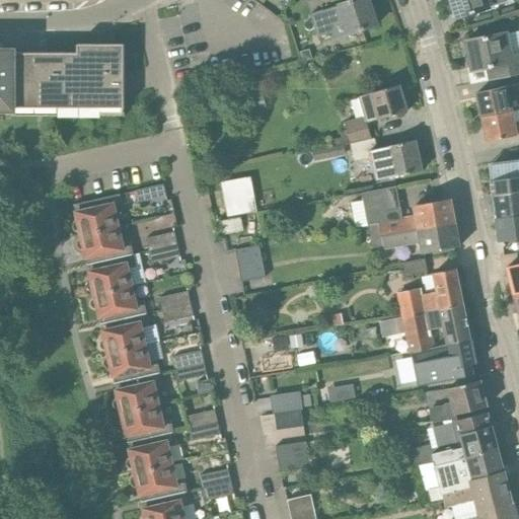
[(328,25),(343,21),(347,34),(377,25),(369,0),(354,0),(311,14),(318,38),(330,33),(328,25)]
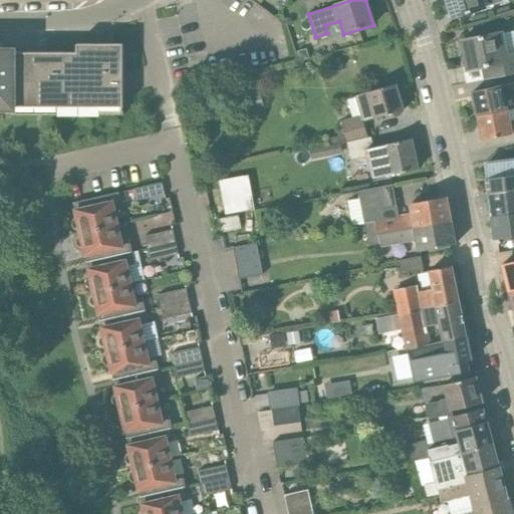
[(446,0),(453,18),(486,8),(483,0),(446,0)]
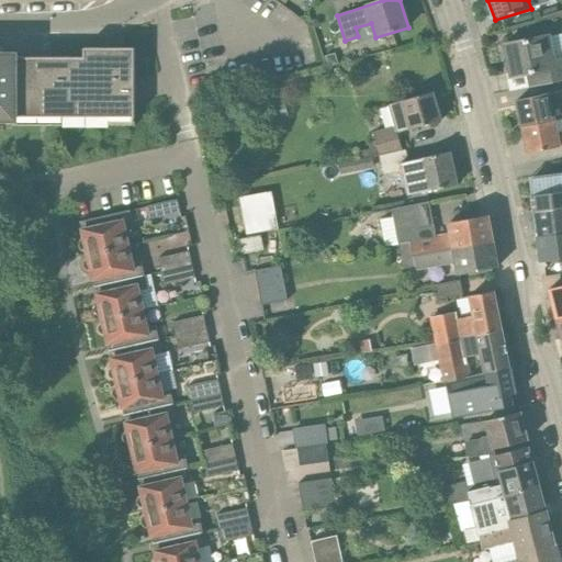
[(561,79),(561,58),(553,60),(549,35),(505,44),(512,77),(529,74),(531,86),(561,79)]
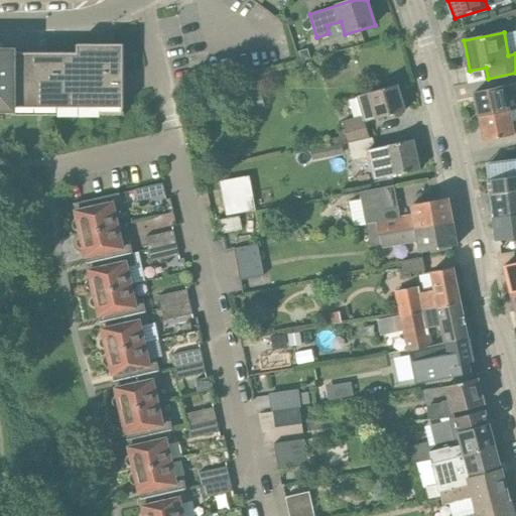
[(2,59),(2,52),(2,43),(0,42),(0,116),(2,116),(2,107),(12,107),(12,116),(124,116),(124,52),(20,52),(20,59),(2,59)]
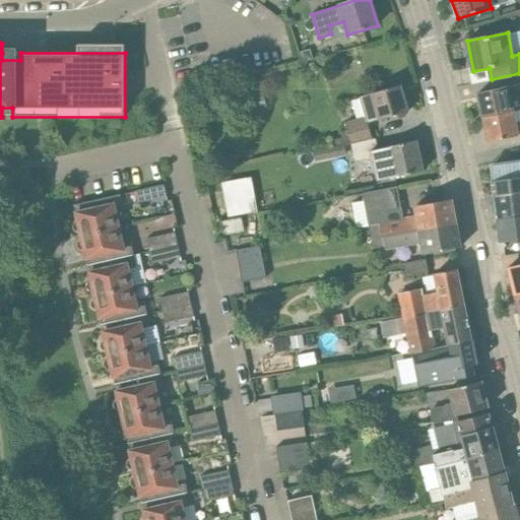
[(307,50),(299,52),(302,62),(310,60),(307,50)]
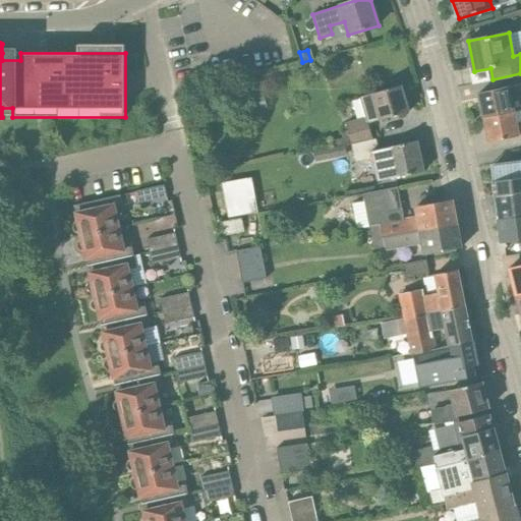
[(351,140),(371,134),(368,123),(409,112),(401,85),(360,97),(366,118),(346,123),(351,140)]
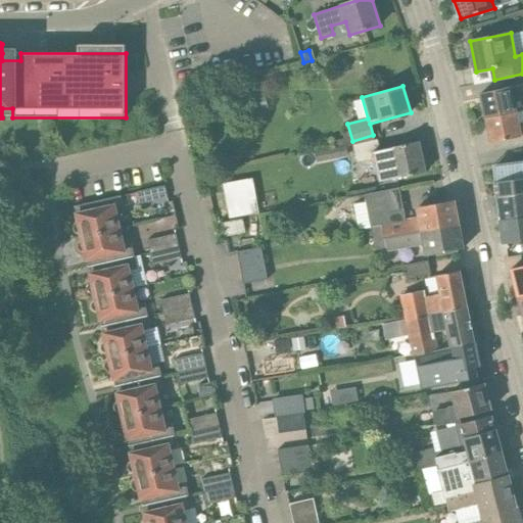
[(516,112),(522,110),(522,95),(521,86),(481,94),(486,119),(516,112)]
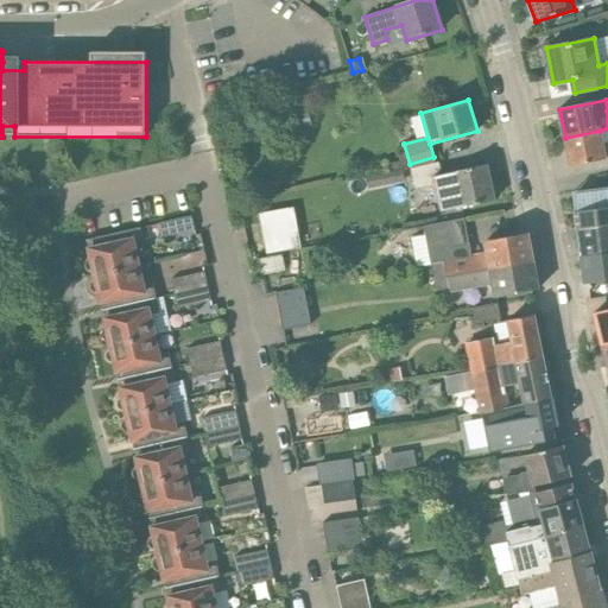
[(607,143),(603,144),(600,131),(565,138),(571,166),(607,158),(607,143)]
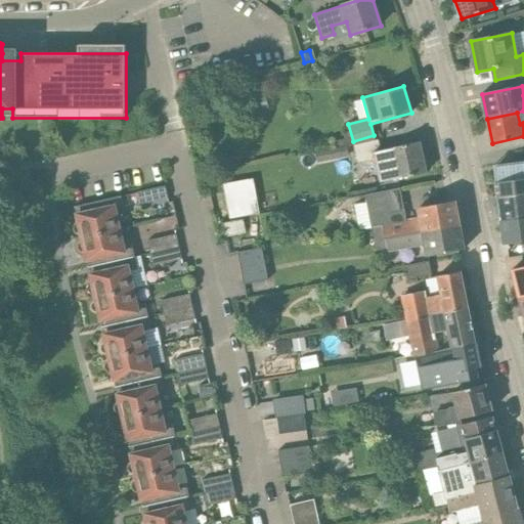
[(332,141),(334,147),(352,144),(349,132),(343,134),(344,139),(332,141)]
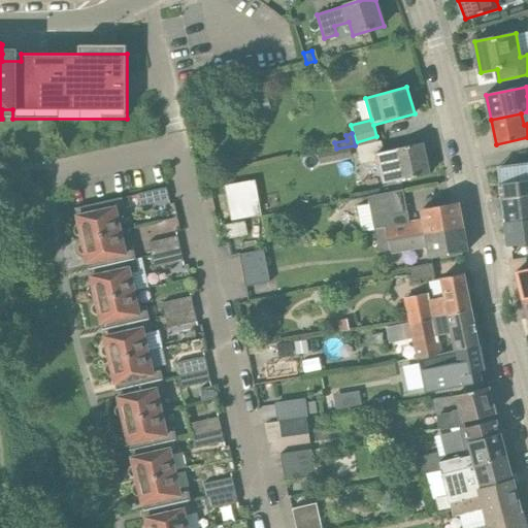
[(361,164),(378,160),(384,184),(429,174),(423,143),(384,152),(382,140),(358,146),(361,164)]
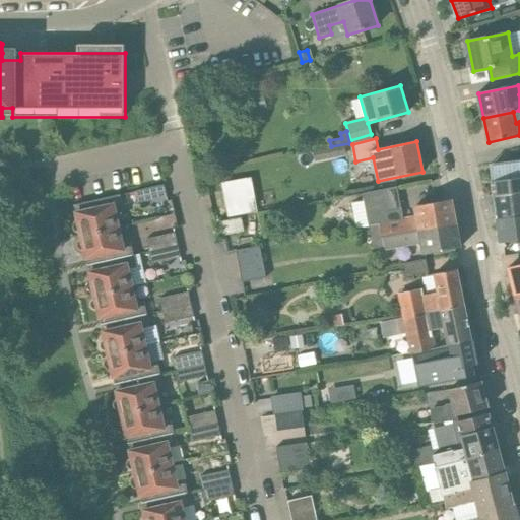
[(519,159),(491,165),(495,195),(519,191),(519,159)]
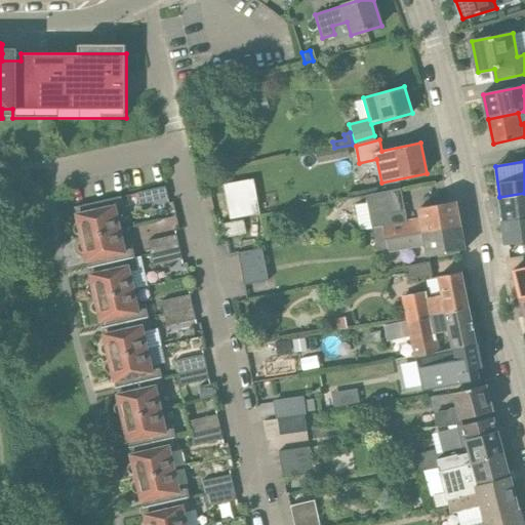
[(232,216),(263,213),(258,176),(228,179),(232,216)]
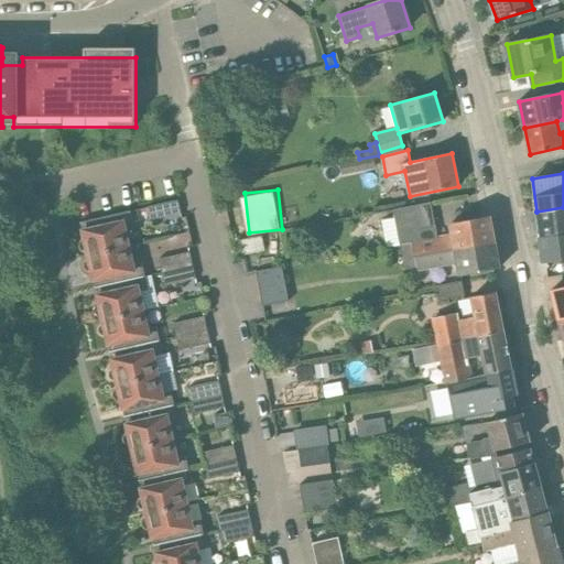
[(150,221),(181,214),(177,201),(147,208),(150,221)]
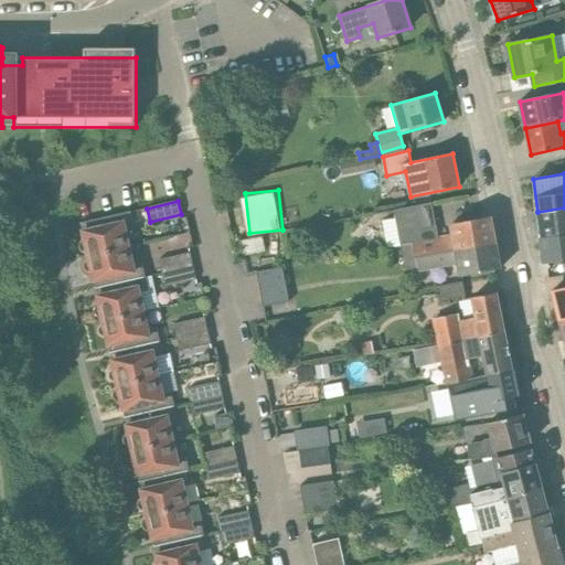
[(412,243),(414,257),(496,242),(491,216),(451,224),(454,236),(439,238),(432,203),(395,210),(397,219),(403,245),(412,243)]
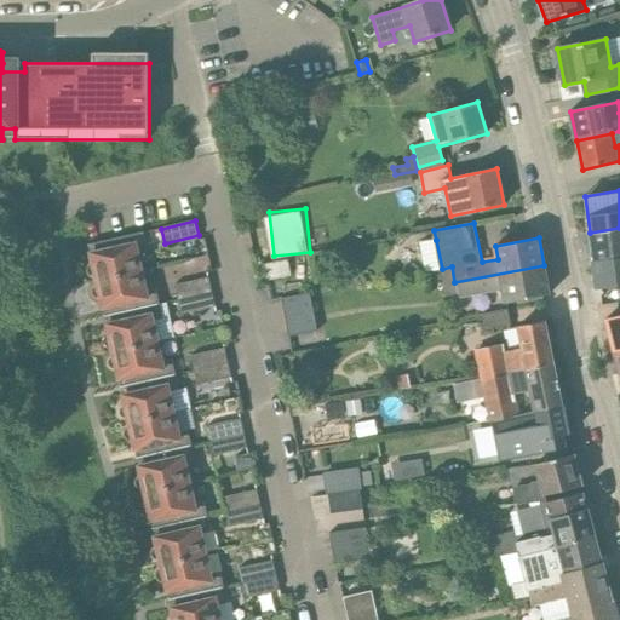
[(619,228),(590,233),(593,260),(619,257),(619,228)]
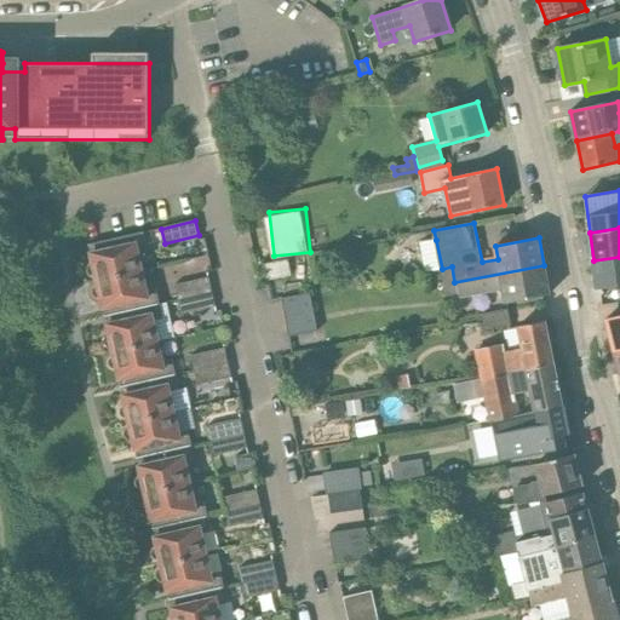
[(96,277),(97,281),(142,271),(138,251),(147,248),(143,233),(89,245),(89,246),(92,263),(89,265),(87,269),(87,274),(91,277),(96,277)]
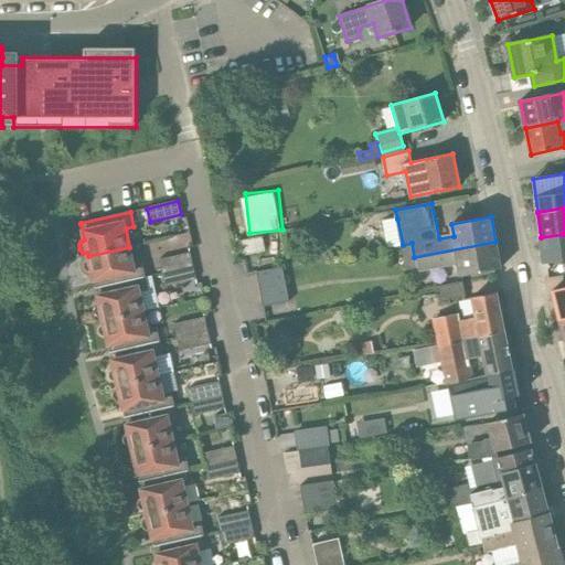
[(564,234),(541,237),(544,263),(564,259),(564,234)]
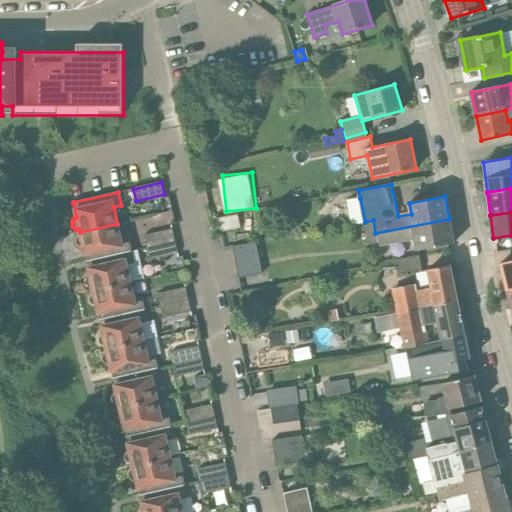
[(219,233),(240,228),(238,214),(216,219),(219,233)]
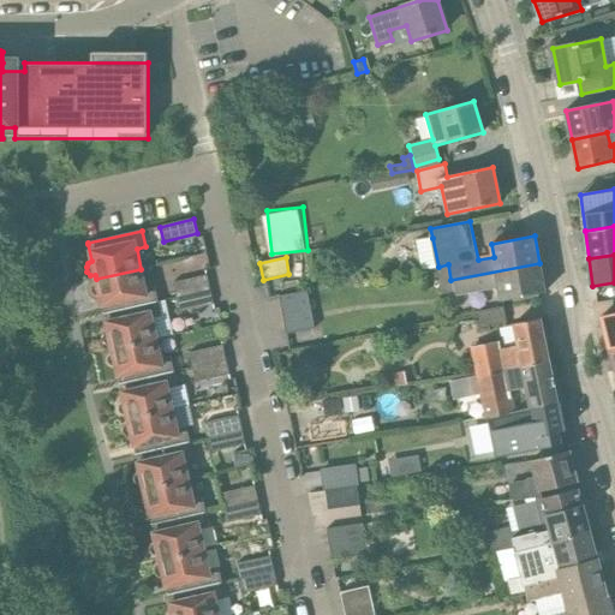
[(545,292),(539,263),(451,280),(448,264),(439,267),(443,292),(455,290),(457,294),(500,286),(502,300),(545,292)]
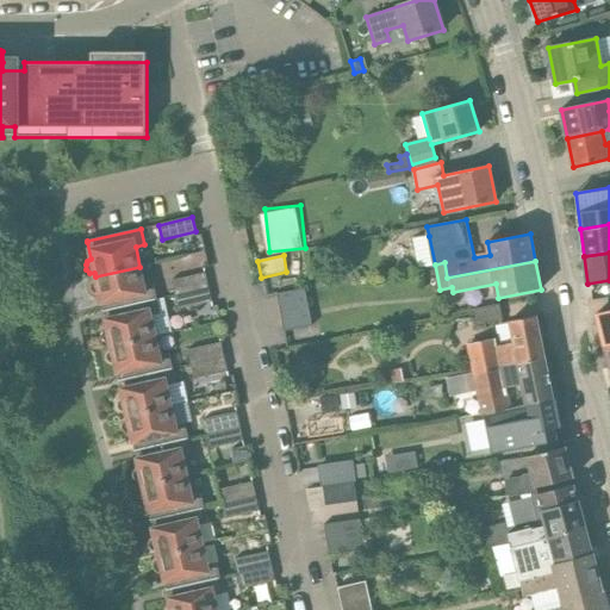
[(145,288),(139,267),(95,277),(95,280),(92,282),(91,286),(92,291),(94,294),(99,294),(104,312),(156,299),(154,287),(145,288)]
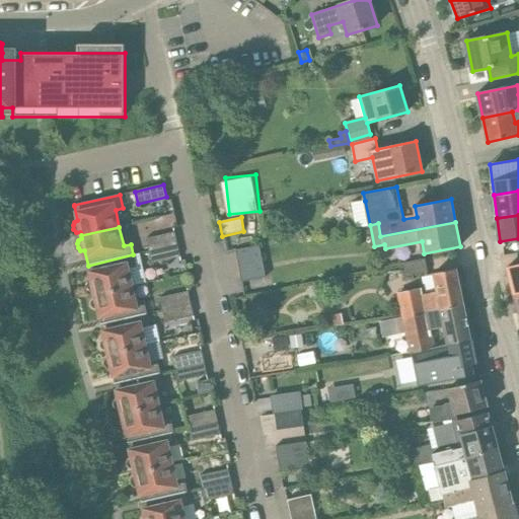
[(149,251),(177,245),(174,232),(146,238),(149,251)]
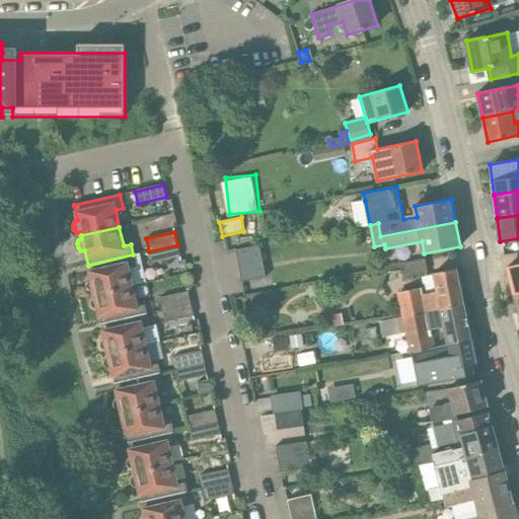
[(180,256),(177,245),(149,251),(152,264),(180,256)]
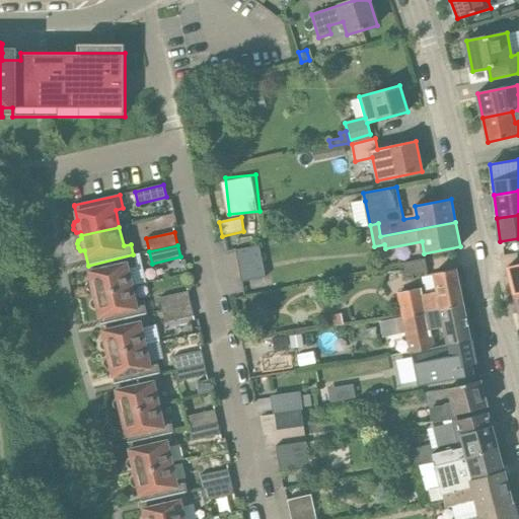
[(241,282),(262,279),(266,278),(258,246),(235,250),(241,282)]
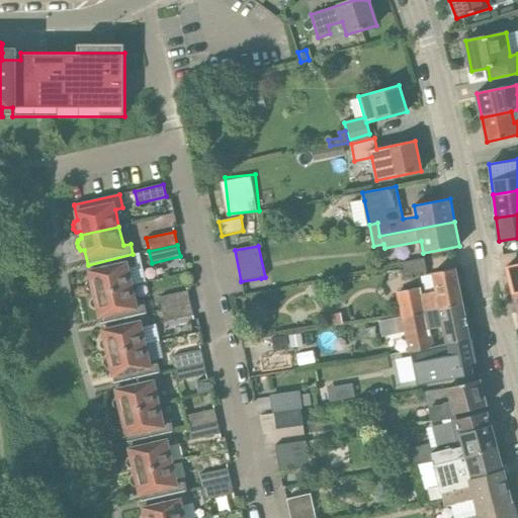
[(136,266),(133,254),(88,265),(91,278),(87,280),(86,284),(87,288),(90,290),(93,291),(94,294),(132,285),(127,268),(136,266)]
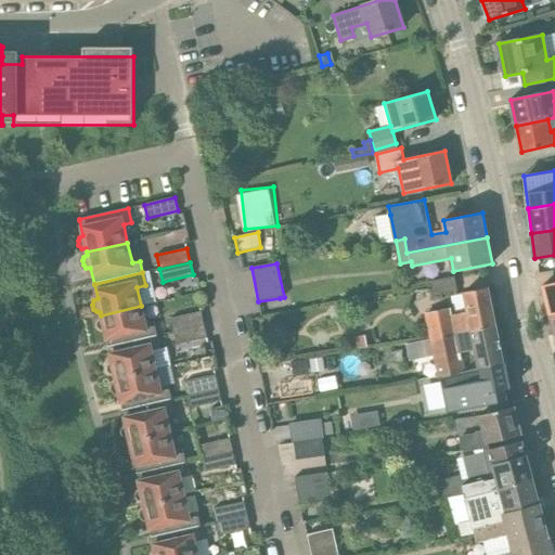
[(433,296),(456,292),(454,278),(430,282),(433,296)]
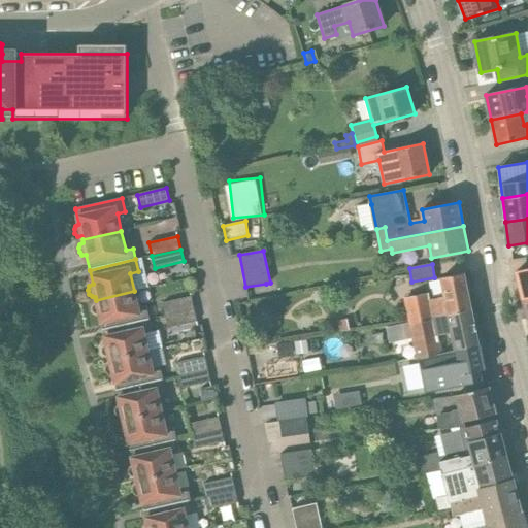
[(523,300),(527,298),(527,268),(516,272),(523,300)]
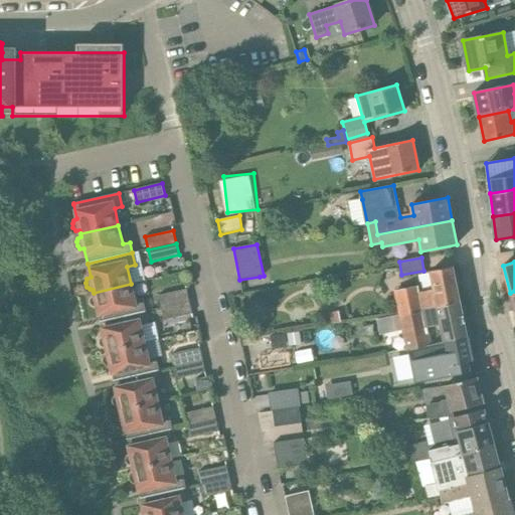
[(401,314),(461,303),(454,267),(431,271),(435,290),(420,293),(418,286),(397,291),(401,314)]
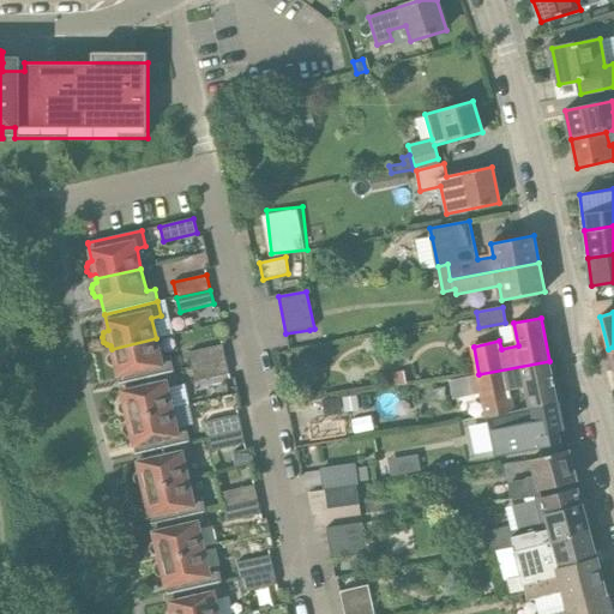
[(161,360),(156,338),(112,349),(113,351),(108,354),(107,359),(108,363),(112,366),(116,366),(120,384),(173,372),(170,357),(161,360)]
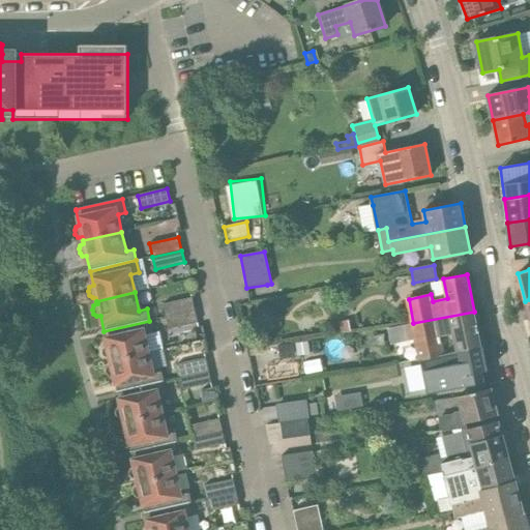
[(166,317),(195,311),(192,297),(163,304),(166,317)]
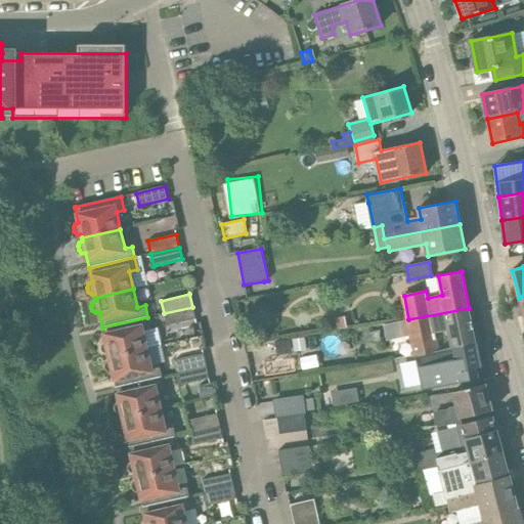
[(195,319),(192,307),(164,313),(167,325),(195,319)]
